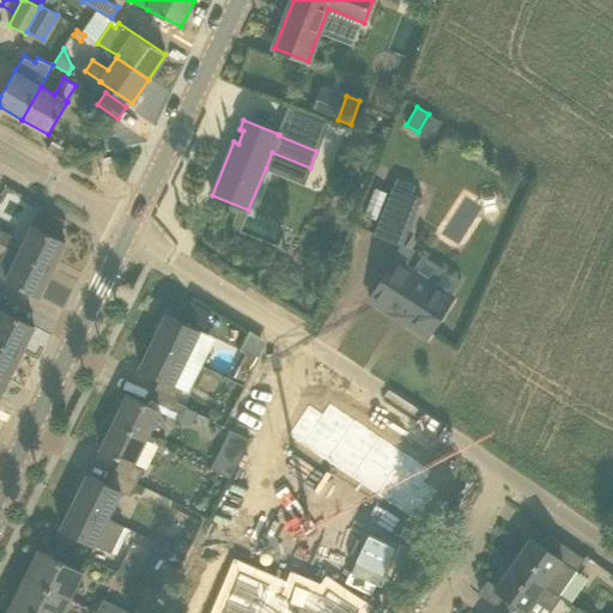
[(423,198),(412,194),(394,187),(393,186),(384,208),(413,220),(423,198)]
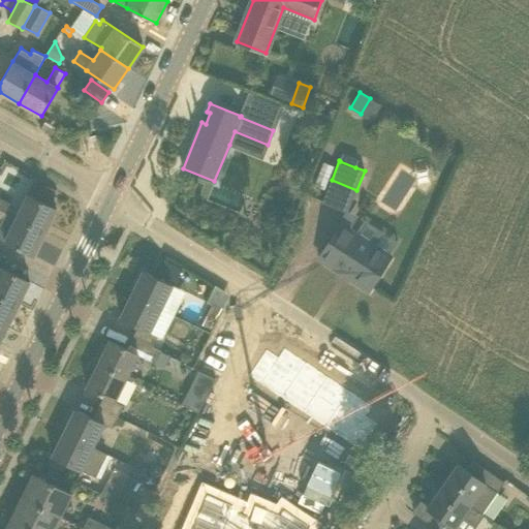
[(49,205),(56,190),(40,183),(33,197),(49,205)]
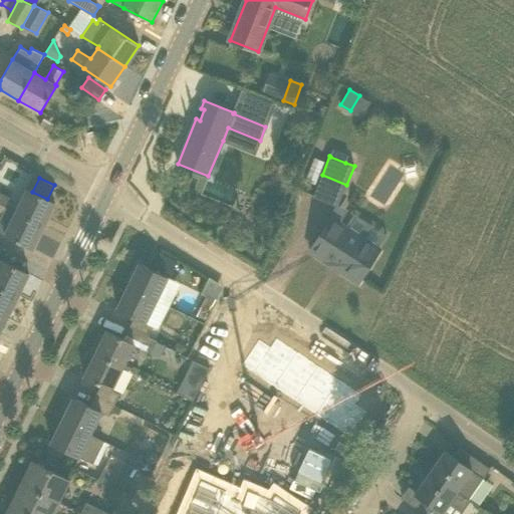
[(32,192),(27,190),(16,212),(43,226),(55,203),(47,199),(32,192)]
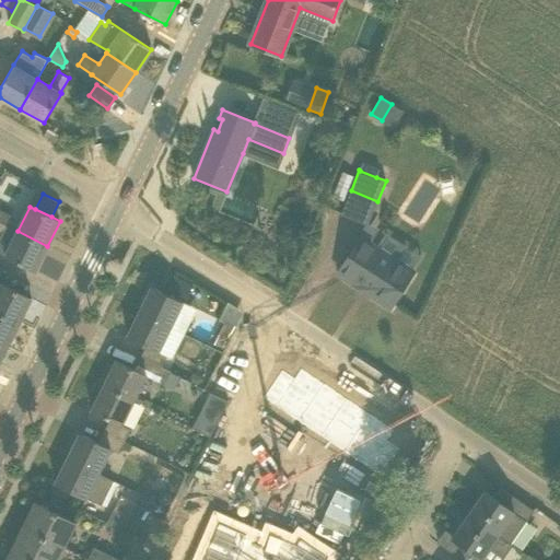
[(0,221),(7,224),(11,214),(0,209),(0,221)]
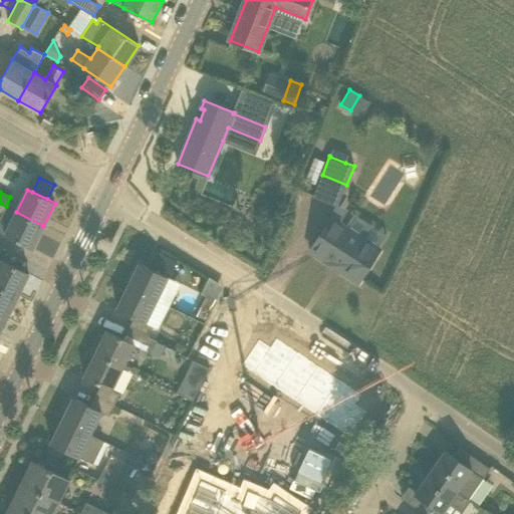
[(5,235),(32,248),(43,226),(16,212),(5,235)]
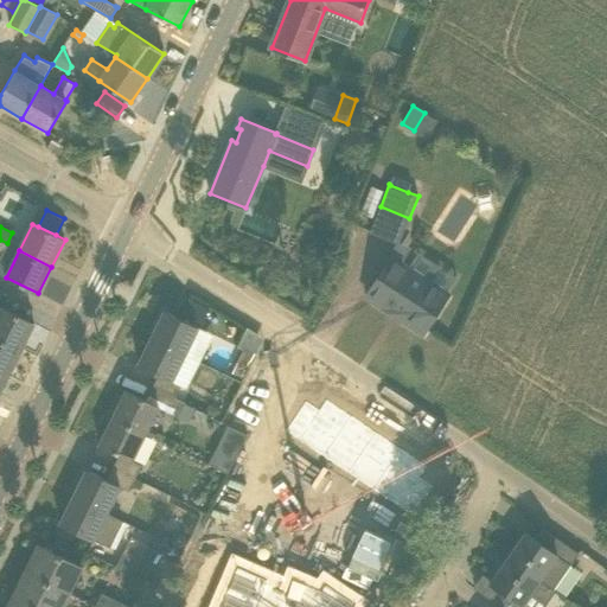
[(445,294),(387,257),(362,296),(383,311),(385,307),(397,315),(395,318),(419,334),(445,294)]
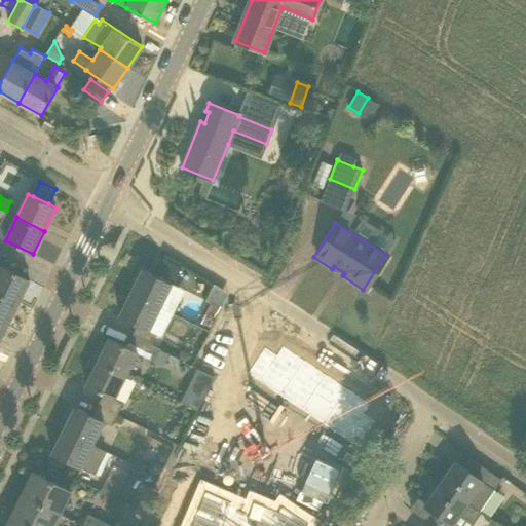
[(175,280),(181,267),(165,259),(158,273),(175,280)]
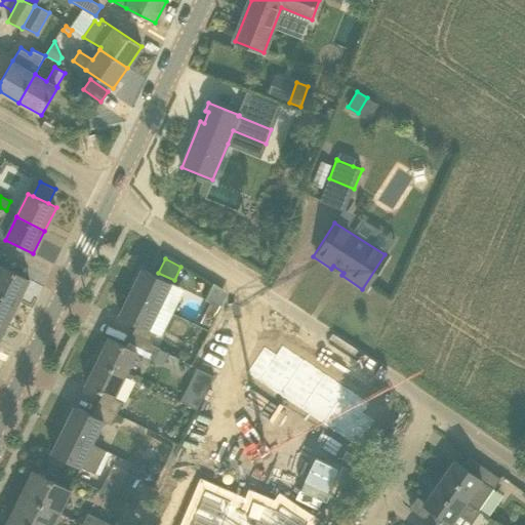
[(1,266),(0,268),(0,292),(18,303),(30,279),(1,266)]
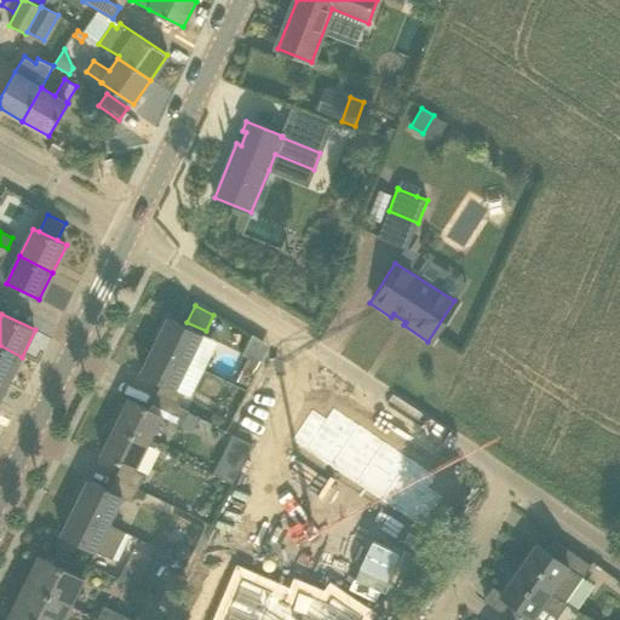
[(189,362),(202,334),(168,319),(155,345),(189,362)]
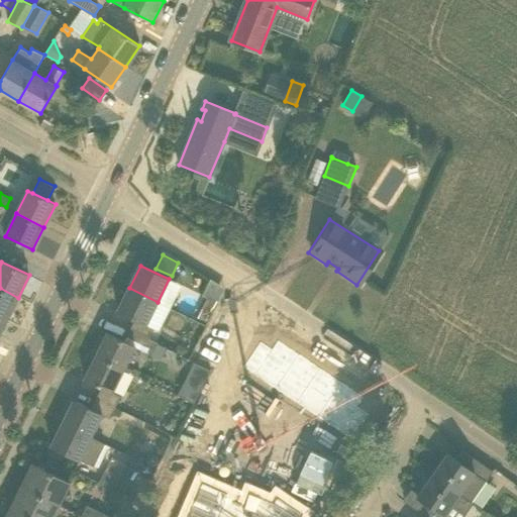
[(0,316),(6,320),(18,298),(0,288),(0,316)]
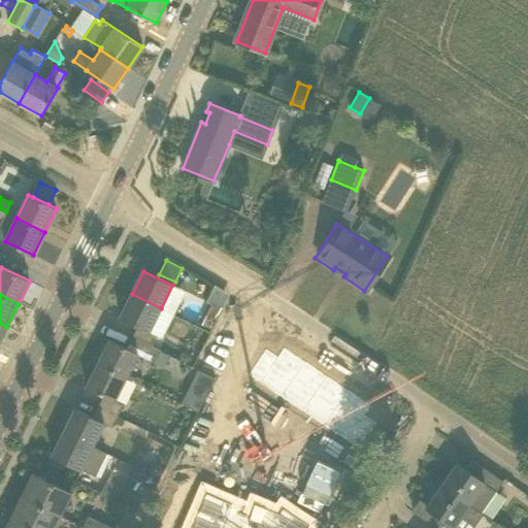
[(132,294),(121,318),(138,326),(132,337),(152,347),(158,335),(150,331),(161,308),(132,294)]
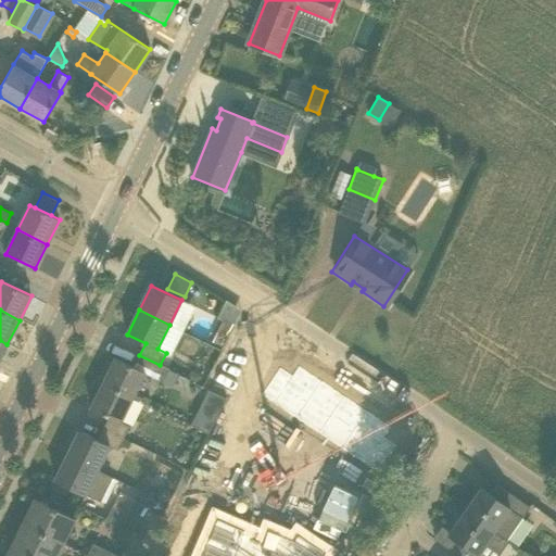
[(223,346),(232,326),(222,320),(212,340),(223,346)]
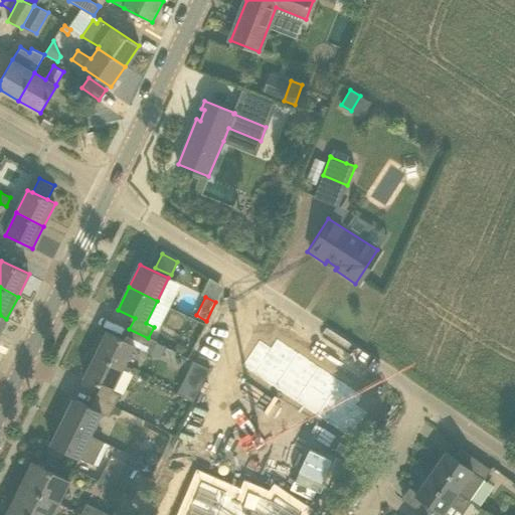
[(124,340),(107,331),(96,354),(124,368),(135,345),(143,349),(151,353),(157,342),(148,338),(129,329),(124,340)]
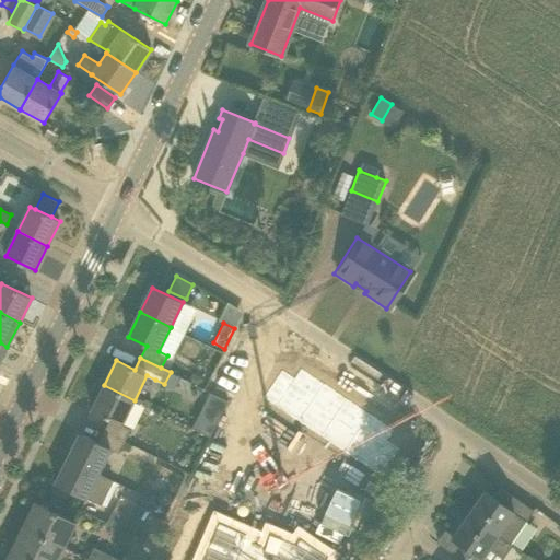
[(282,369),(263,398),(299,422),(325,384),(301,368),(294,377),(282,369)]
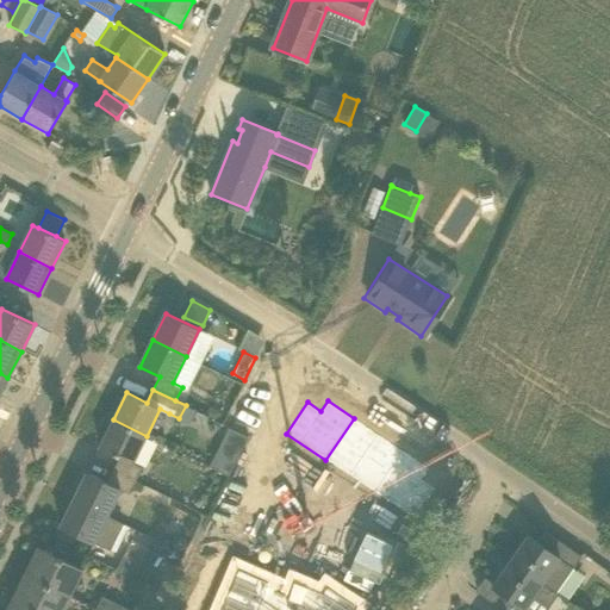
[(325,460),(350,477),(379,435),(354,418),(325,460)]
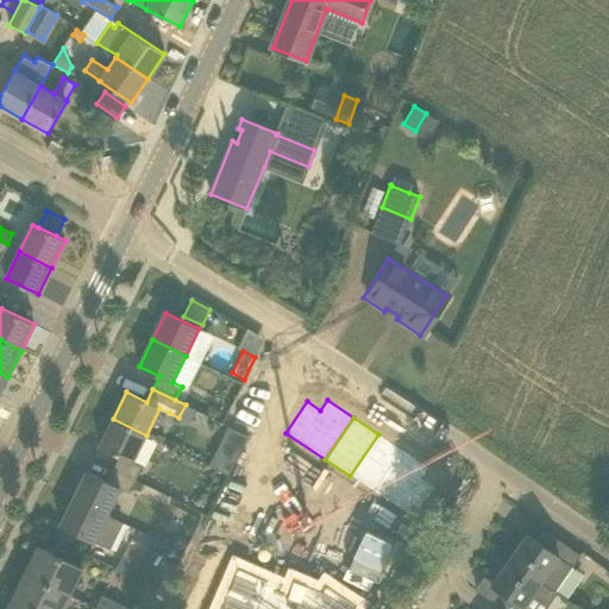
[(113,419),(100,446),(120,456),(113,469),(136,481),(136,479),(142,466),(132,462),(146,435),(113,419)]
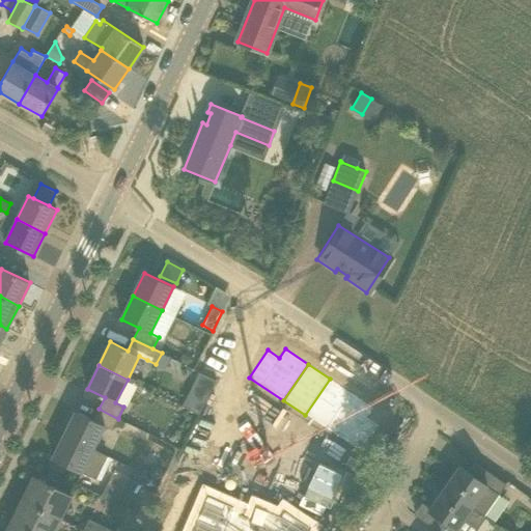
[(305,415),(327,429),(352,393),(330,379),(305,415)]
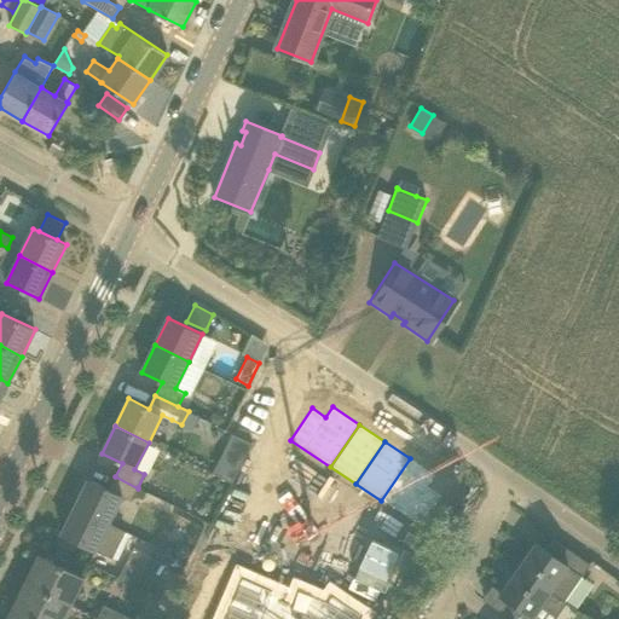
[(239,469),(220,458),(213,473),(232,484),(239,469)]
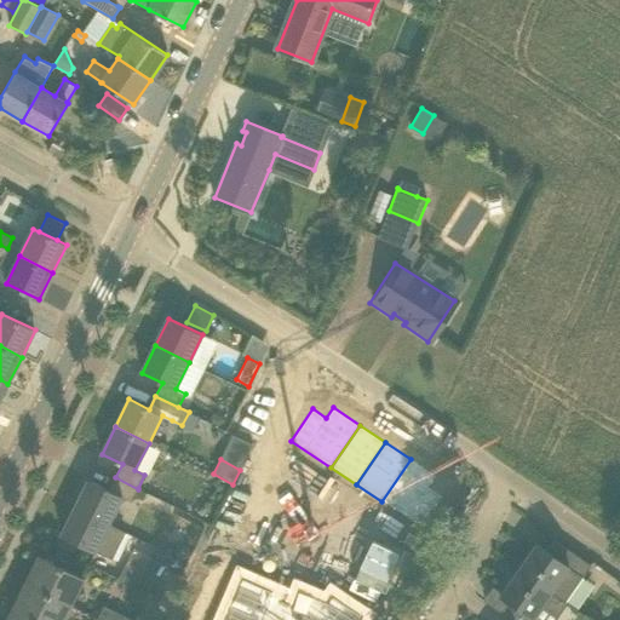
[(436,476),(411,459),(382,501),(422,528),(443,497),(429,487),(436,476)]
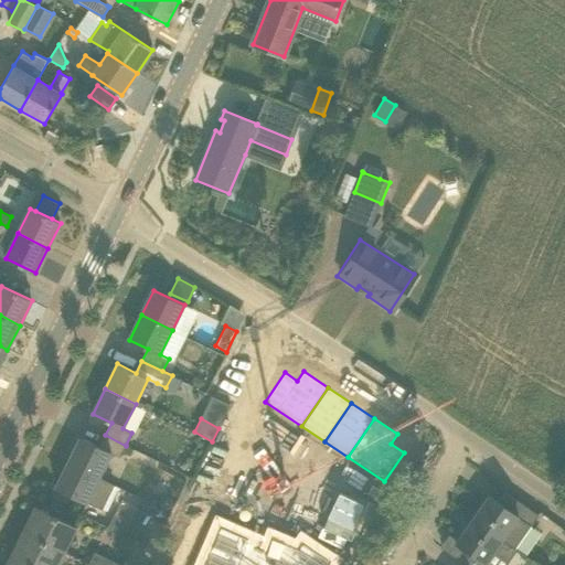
[(99,447),(81,437),(68,462),(99,478),(99,477),(112,454),(119,457),(123,451),(130,456),(135,448),(126,445),(126,446),(105,435),(99,447)]
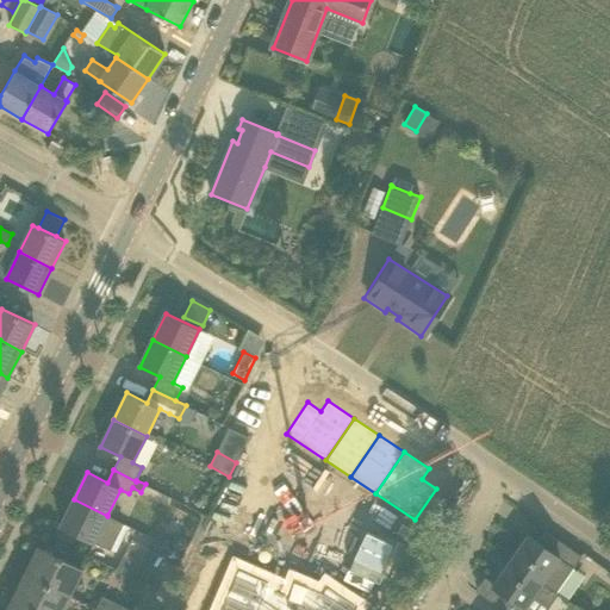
[(304,491),(292,483),(287,491),(298,499),(304,491)]
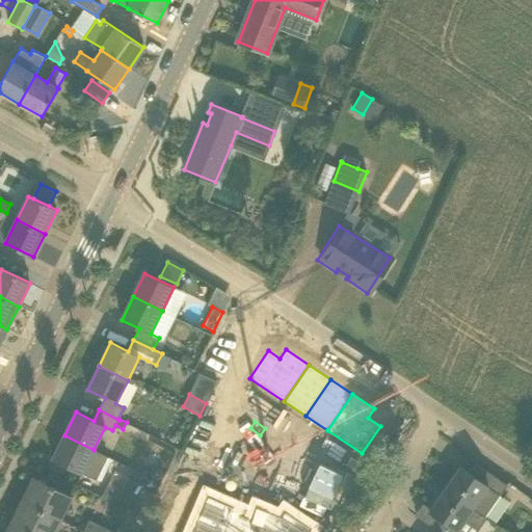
[(265,428),(260,435),(270,442),(275,435),(265,428)]
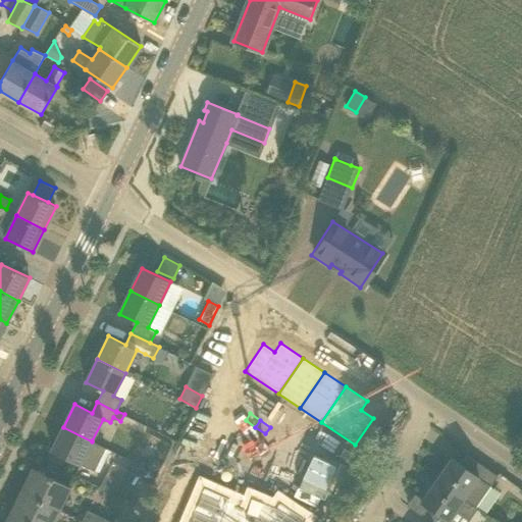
[(63,427),(52,451),(80,465),(81,464),(95,471),(106,448),(92,440),(92,441),(63,427)]
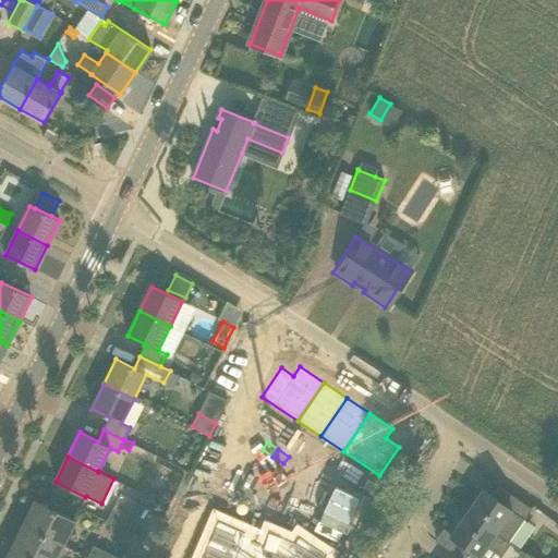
[(318,487),(324,480),(313,472),(307,480),(318,487)]
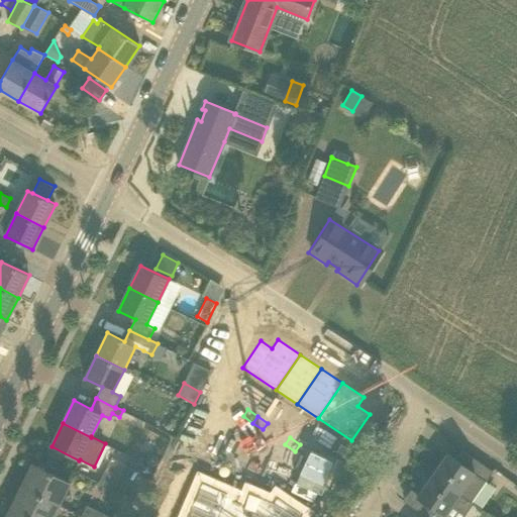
[(300,444),(295,451),(305,458),(310,451),(300,444)]
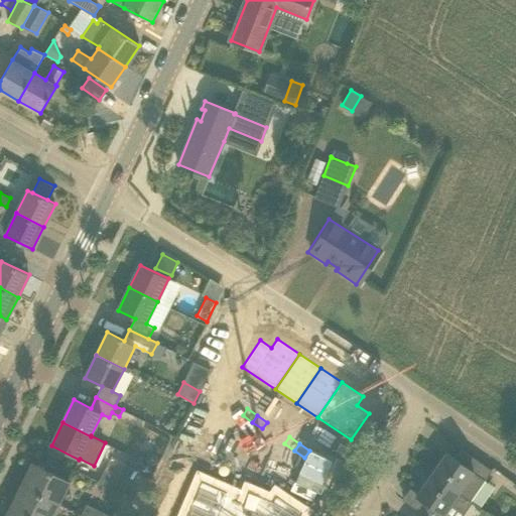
[(492,470),(462,448),(455,459),(446,453),(431,474),(471,501),(485,480),(485,481),(492,470)]
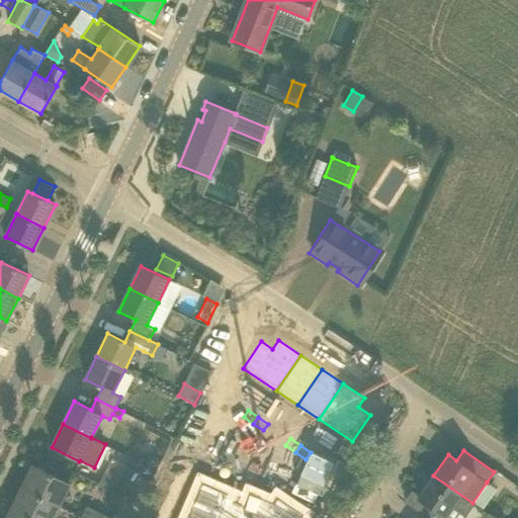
[(100,482),(121,495),(136,471),(124,464),(118,477),(105,470),(100,482)]
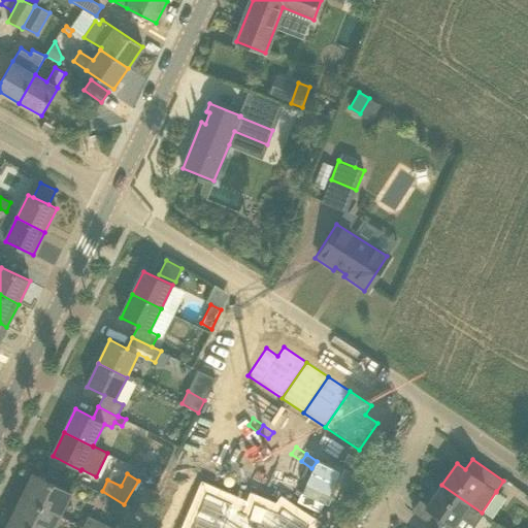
[(71,493),(34,474),(23,497),(60,516),(71,493)]
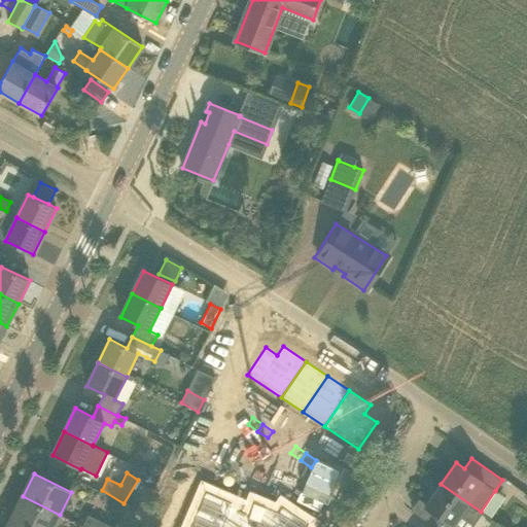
[(169,475),(161,493),(184,503),(192,484),(169,475)]
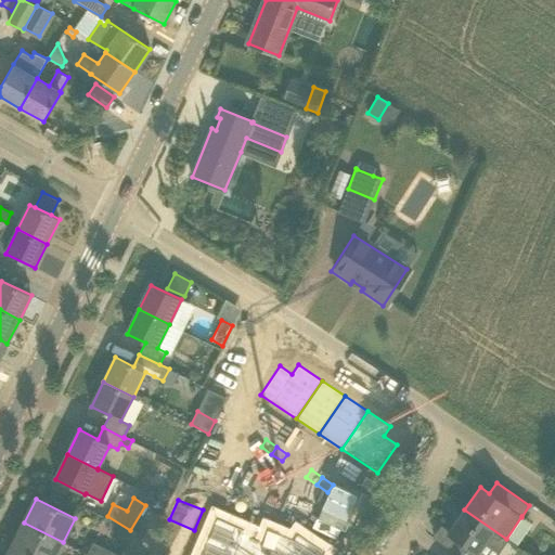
[(457,554),(498,554),(508,541),(506,539),(464,510),(448,533),(461,542),(453,552),(457,554)]
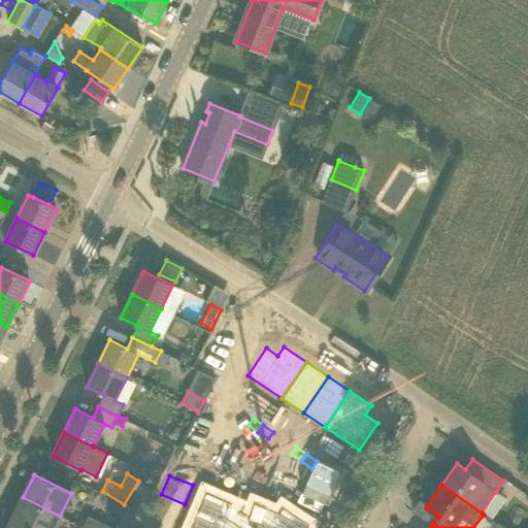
[(305,527),(308,525),(284,507),(279,514),(253,502),(250,515),(245,514),(232,507),(233,504),(206,493),(190,527),(305,527)]
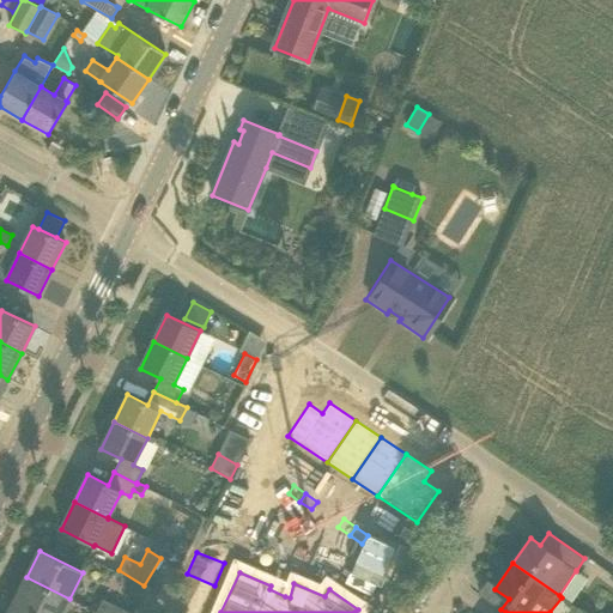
[(31,612),(62,612),(70,599),(26,577),(13,604),(31,612)]
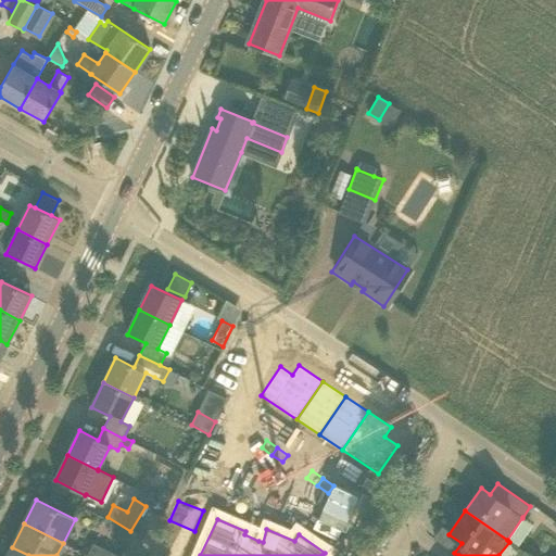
[(90,555),(118,555),(92,543),(88,554),(90,555)]
